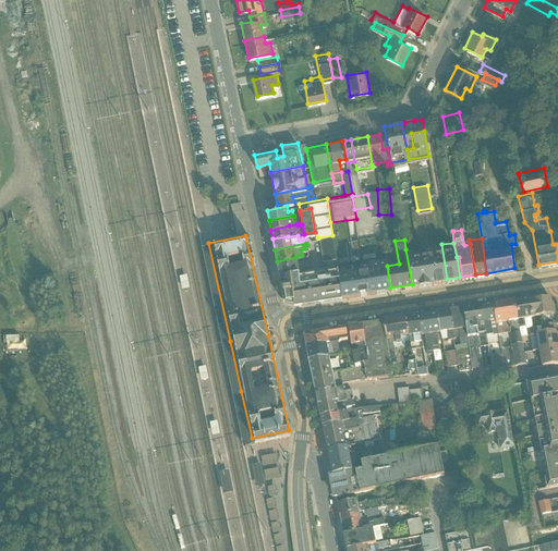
[(441,244),(423,247),(428,282),(447,279),(441,244)]
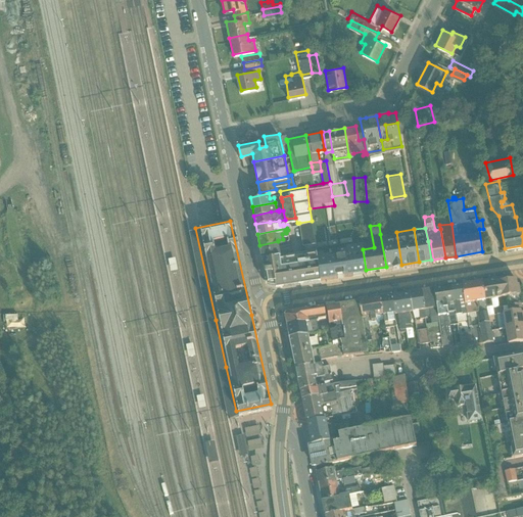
[(313,230),(301,232),(302,242),(315,241),(313,230)]
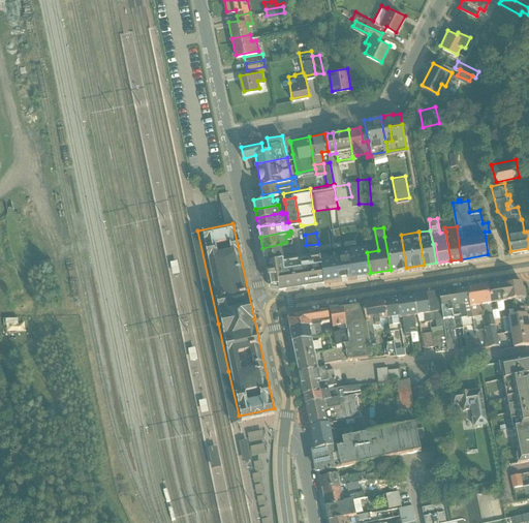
[(401,235),(384,237),(391,270),(406,268),(401,235)]
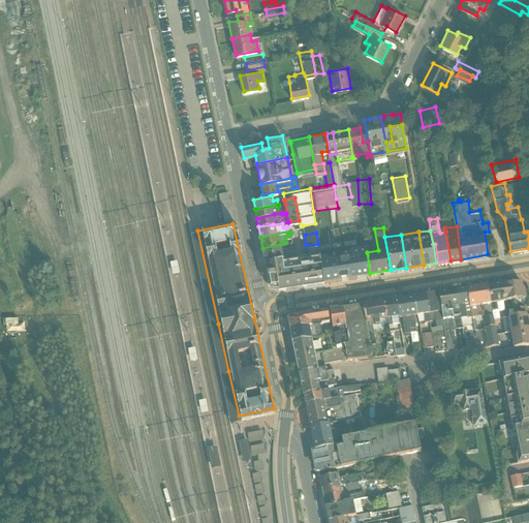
[(281,244),(262,248),(263,253),(282,250),(281,244)]
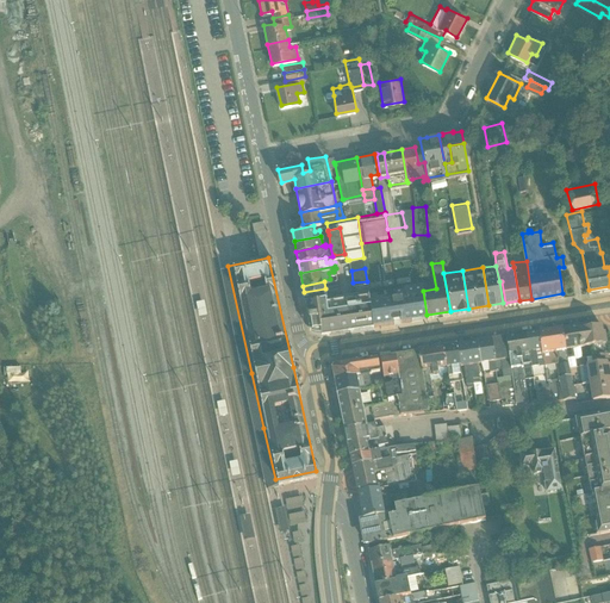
[(354,292),(344,292),(347,302),(350,327),(373,323),(369,298),(367,281),(353,283),(354,292)]
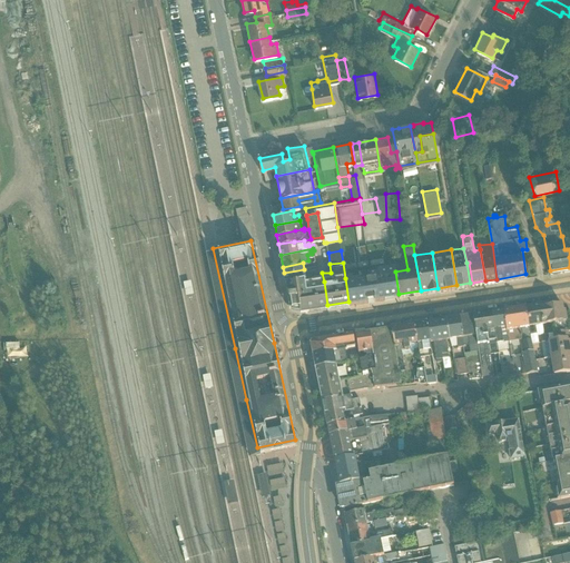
[(304,269),(284,273),(286,280),(305,276),(304,269)]
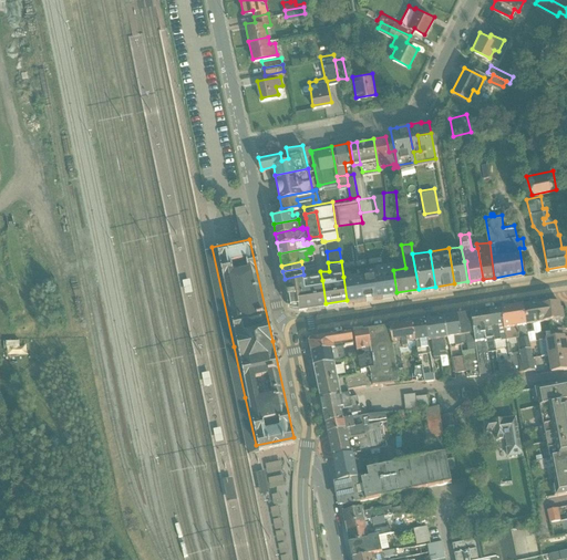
[(347,300),(397,292),(393,270),(343,277),(347,300)]
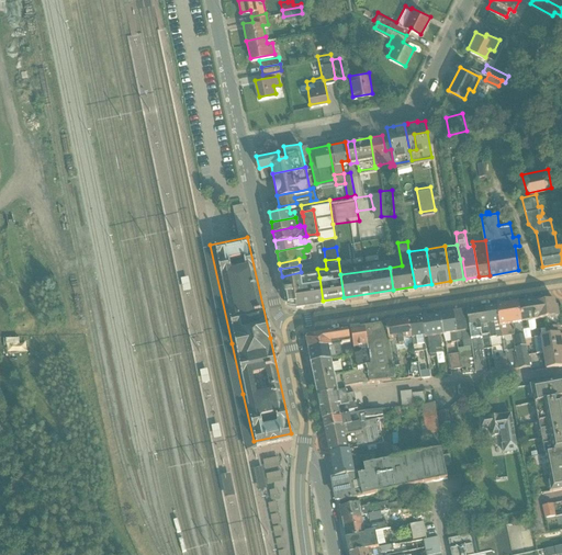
[(301,272),(282,276),(284,291),(287,299),(289,299),(289,301),(295,299),(295,303),(300,302),(301,304),(303,304),(323,301),(319,278),(317,269),(301,272)]
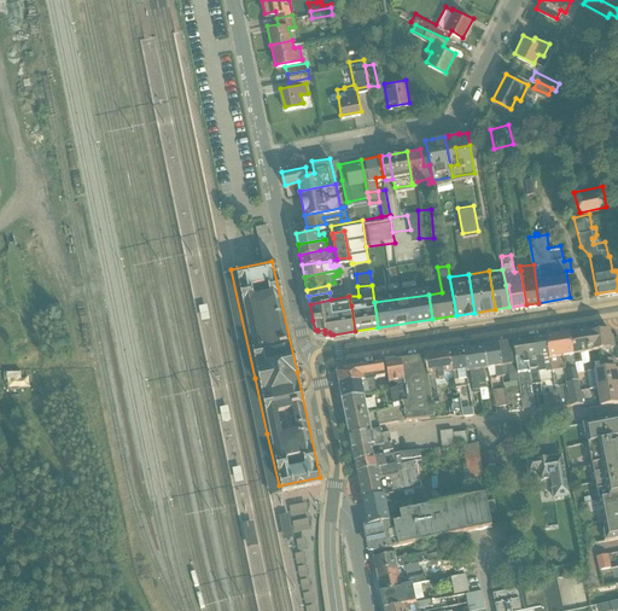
[(315,330),(313,320),(312,320),(314,332),(315,331),(315,332),(315,333),(316,333),(318,333),(319,335),(320,335),(321,335),(322,335),(324,335),(325,335),(325,336),(331,335),(330,332),(325,333),(325,330),(318,331),(318,330),(315,330)]
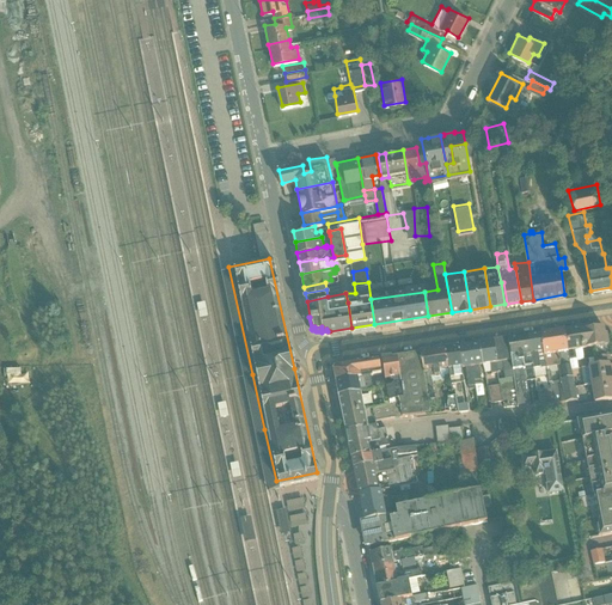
[(586,344),(606,341),(601,318),(582,322),(586,344)]
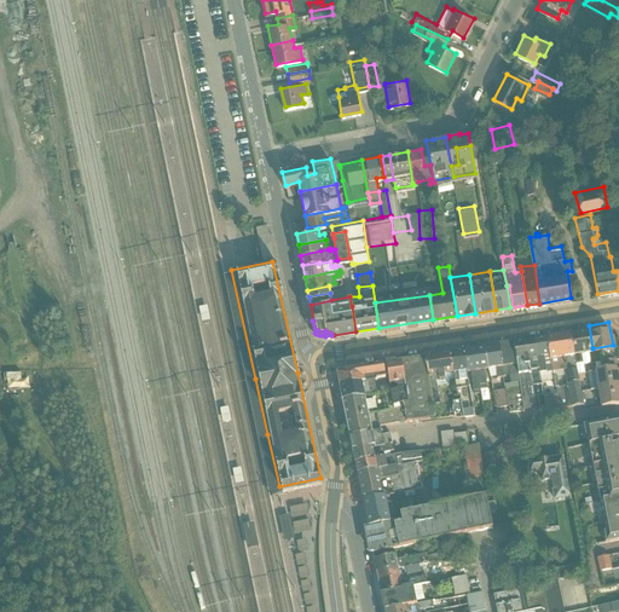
[(593,348),(589,325),(563,329),(567,352),(593,348)]
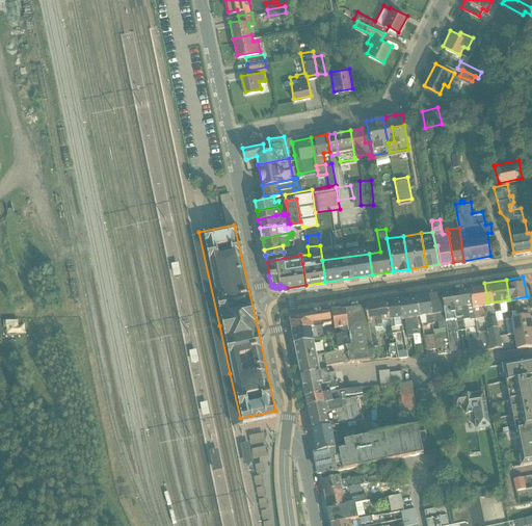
[(476,305),(487,303),(484,283),(472,285),(476,305)]
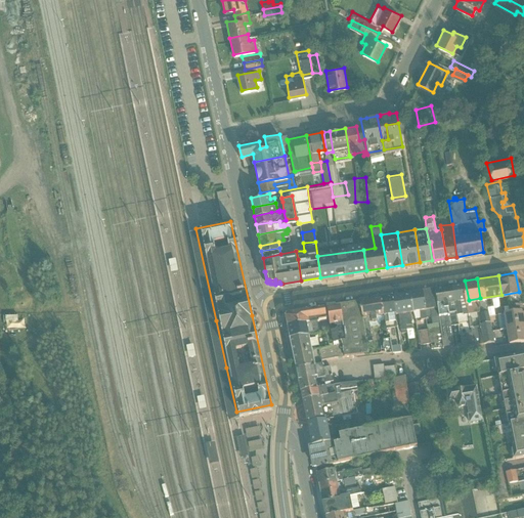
[(469,300),(465,281),(454,283),(457,302),(469,300)]
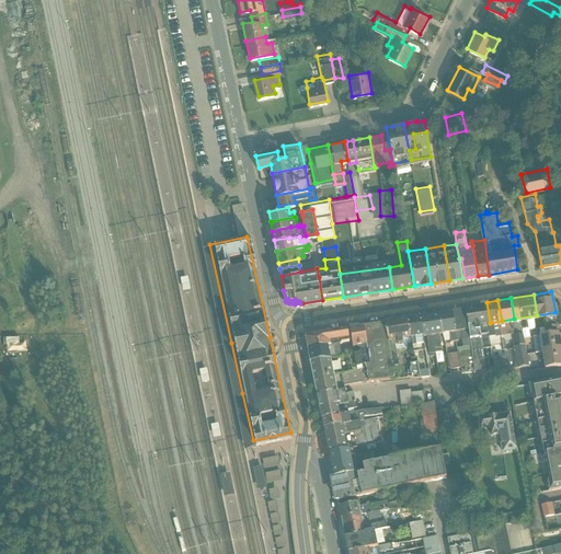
[(479,325),(490,323),(487,302),(474,304),(479,325)]
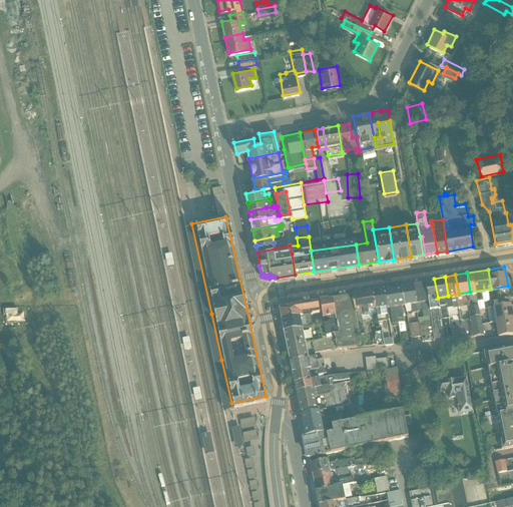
[(438,298),(434,279),(425,281),(428,299),(438,298)]
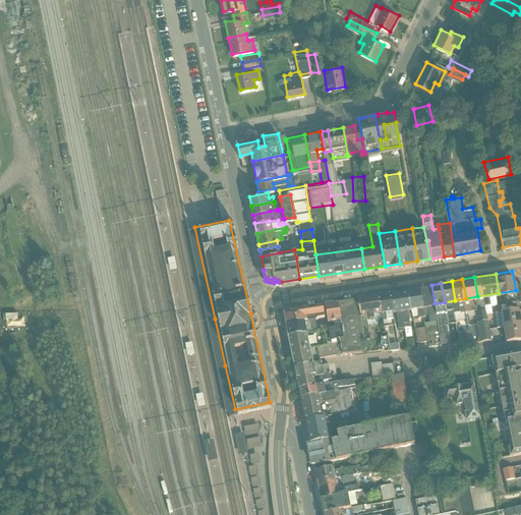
[(418,306),(435,303),(431,285),(415,287),(418,306)]
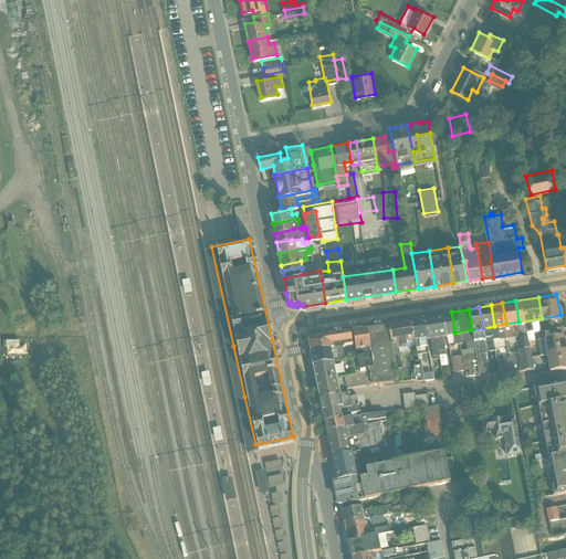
[(454,333),(451,312),(418,317),(421,338),(454,333)]
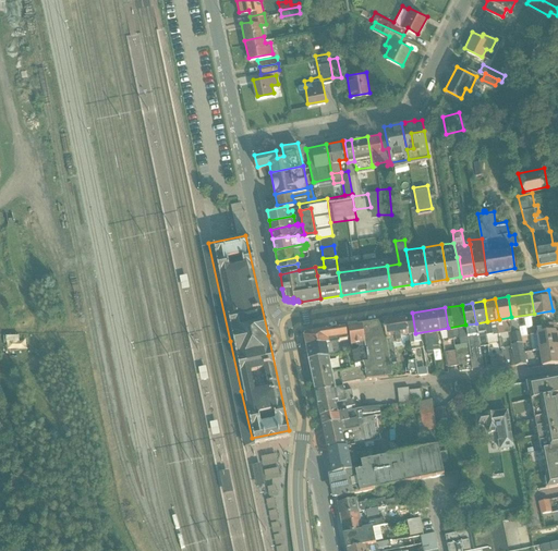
[(401,337),(415,333),(412,313),(398,316),(401,337)]
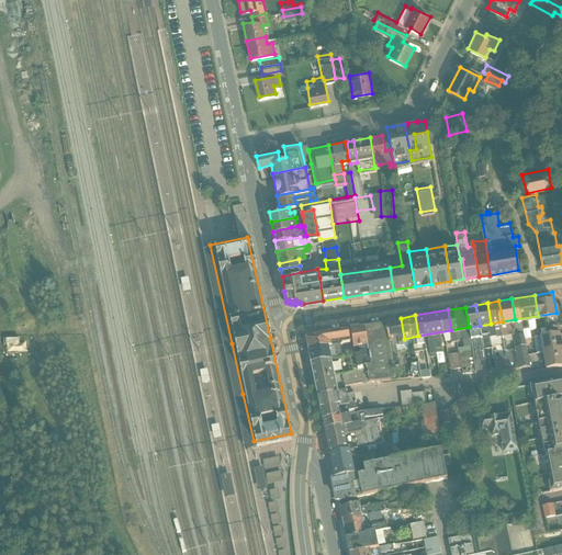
[(404,339),(401,318),(380,320),(384,342),(404,339)]
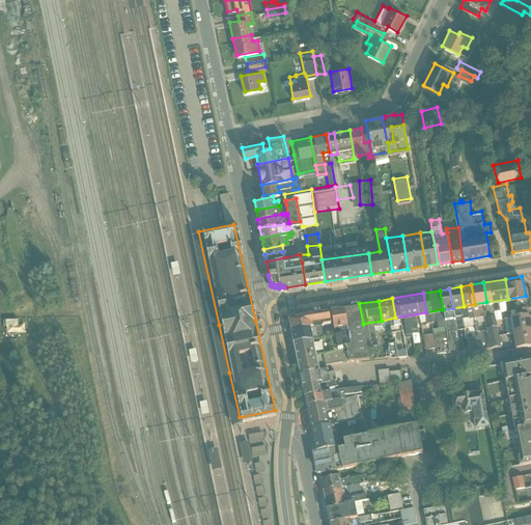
[(347,327),(363,324),(359,303),(343,305),(347,327)]
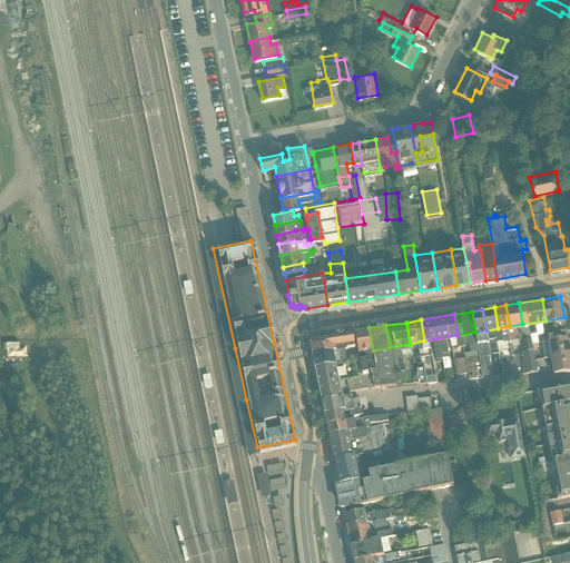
[(373,351),(369,327),(355,329),(357,343),(359,353),(373,351)]
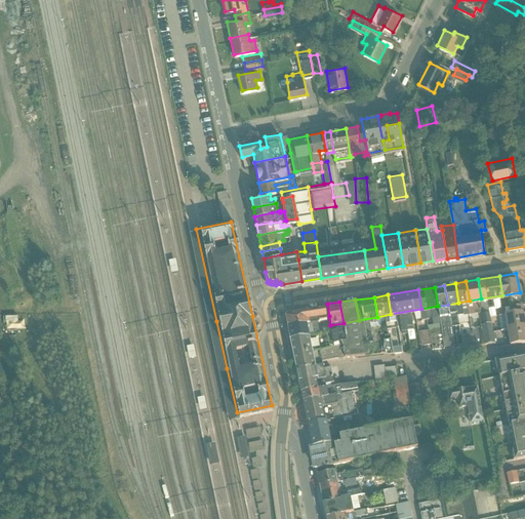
[(317,318),(329,316),(327,304),(289,310),(287,313),(288,322),(317,318)]
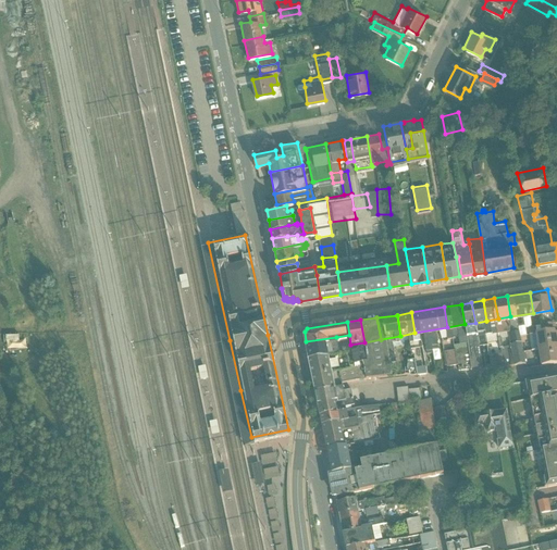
[(556,327),(532,330),(534,346),(556,341),(556,327)]
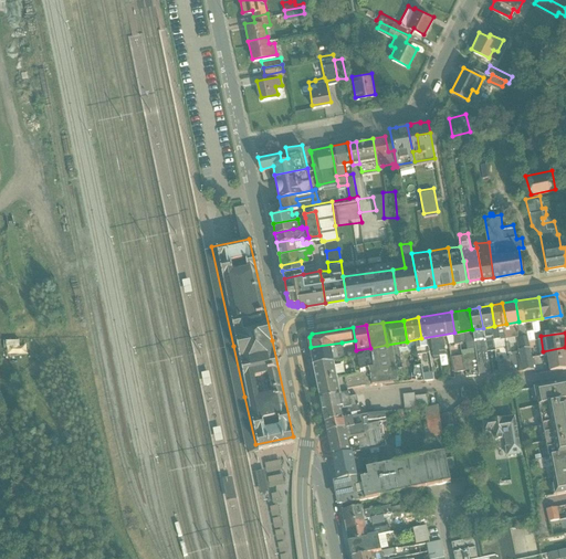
[(314,362),(344,357),(342,343),(311,347),(314,362)]
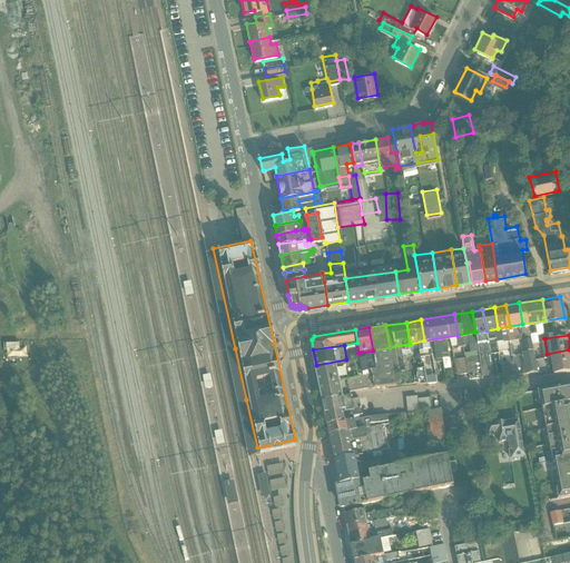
[(549,371),(569,367),(569,349),(547,354),(549,371)]
